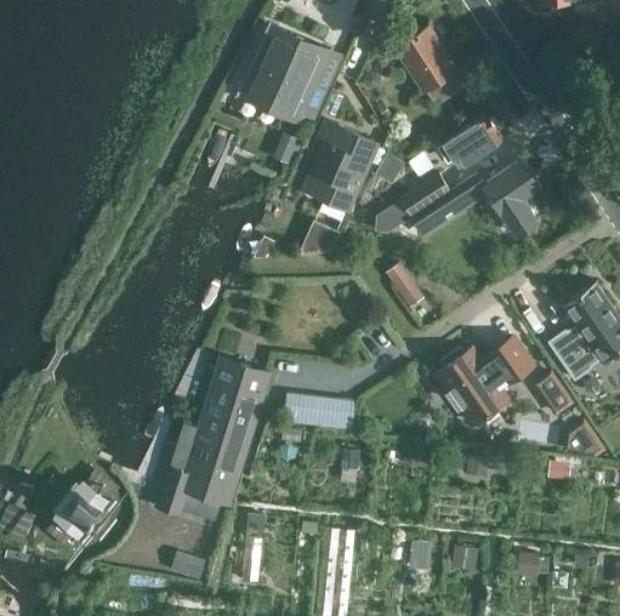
[(428,29),(394,51),(424,96),(427,93),(436,107),(460,91),(451,78),(458,74),(428,29)]
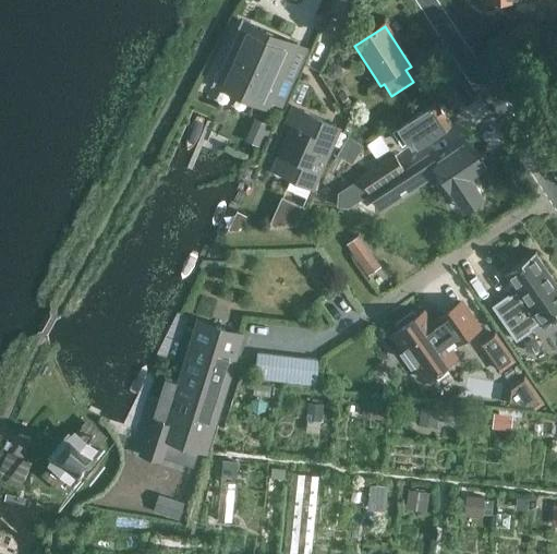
[(265,39),(243,29),(216,91),(269,113),(271,109),(282,113),(294,84),(285,80),(295,52),(269,40),(267,37),(265,39)]
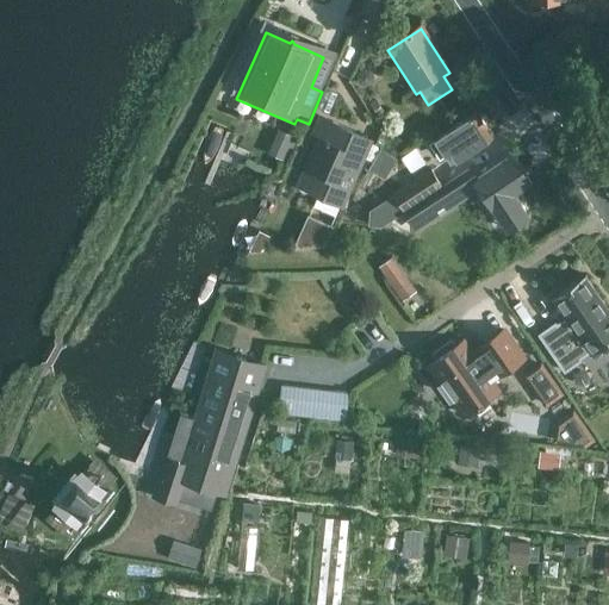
[(358,88),(364,89),(371,87),(372,80),(368,74),(362,72),(356,75),(354,82),(358,88)]
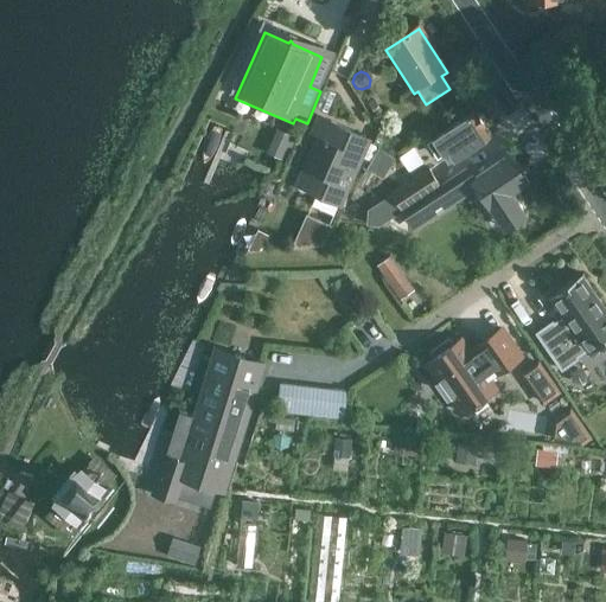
[(447,133),(433,142),(442,157),(448,153),(453,162),(461,157),(463,158),(491,138),(486,130),(486,129),(485,126),(486,122),(482,116),(478,115),(476,113),(447,132),(447,133)]
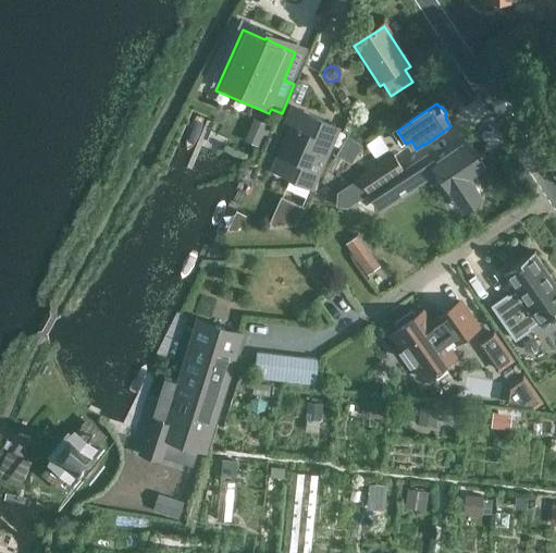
[(312,191),(332,146),(324,143),(331,127),(330,127),(329,130),(321,126),(322,124),(303,115),(301,119),(289,113),(284,125),(291,128),(278,158),(271,173),(289,181),(312,191)]
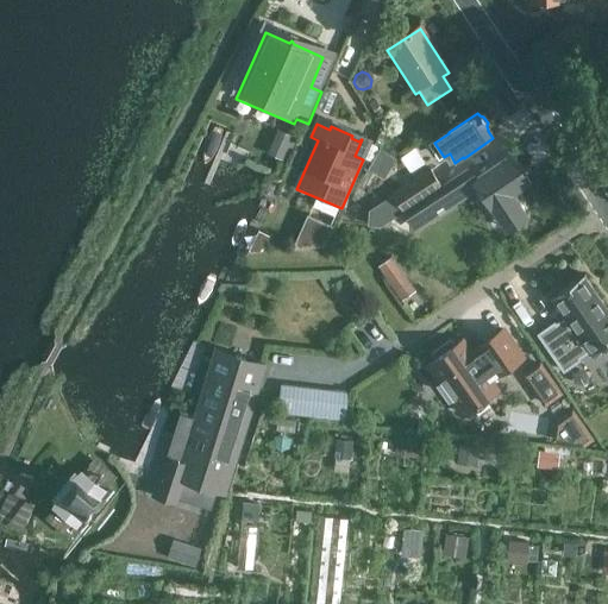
[(403,146),(392,139),(382,152),(394,161),(403,146)]
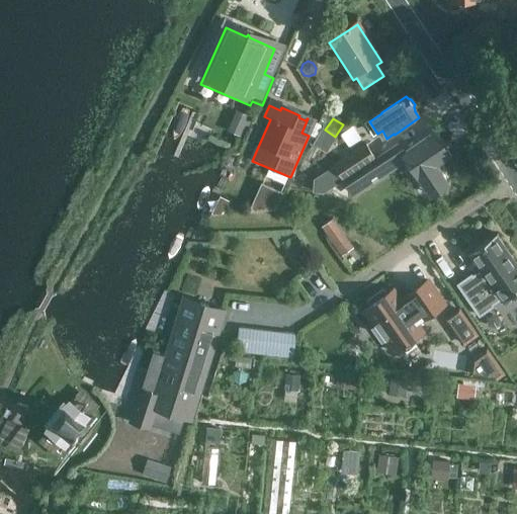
[(243,141),(248,131),(232,123),(227,133),(243,141)]
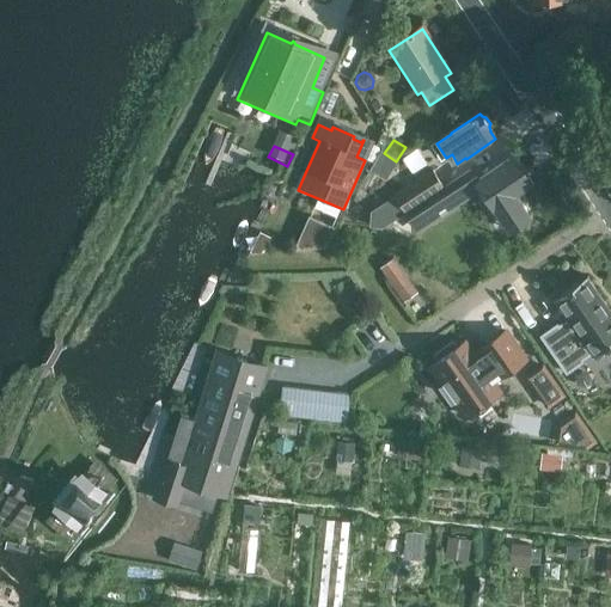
[(399,163),(382,154),(370,176),(386,184),(399,163)]
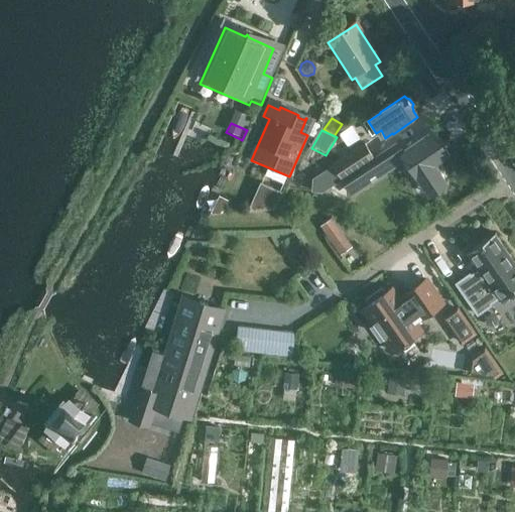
[(447,185),(435,167),(445,160),(443,158),(428,136),(400,154),(397,150),(381,161),(344,184),(351,196),(400,163),(402,167),(407,164),(415,177),(416,178),(415,179),(427,199),(447,185)]
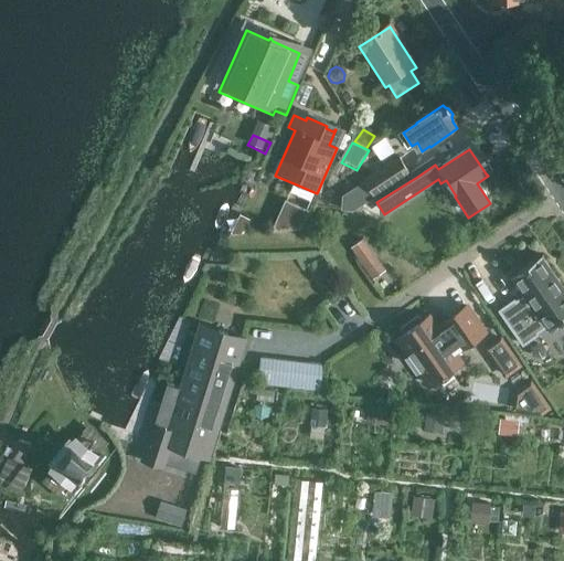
[(397,160),(362,183),(364,187),(373,200),(408,177),(402,167),(397,160)]
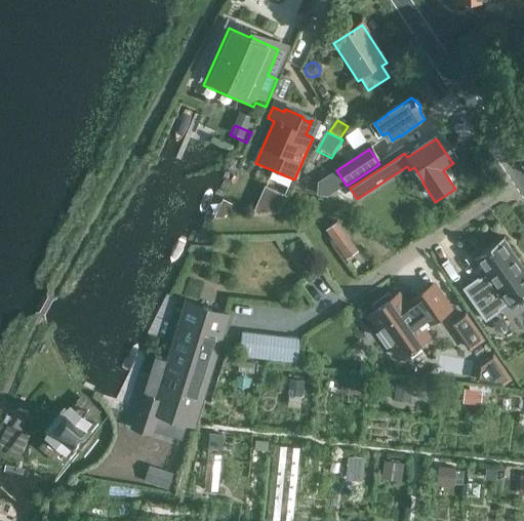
[(317,188),(317,198),(327,198),(347,186),(338,173),(317,188)]
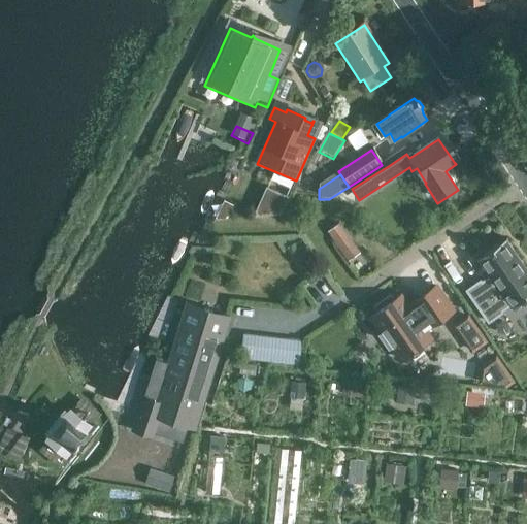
[(253,220),(280,217),(289,200),(265,190),(253,220)]
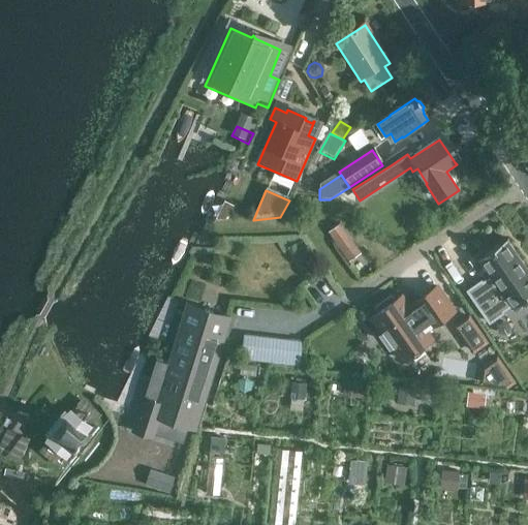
[(329,235),(348,264),(359,256),(339,227),(329,235)]
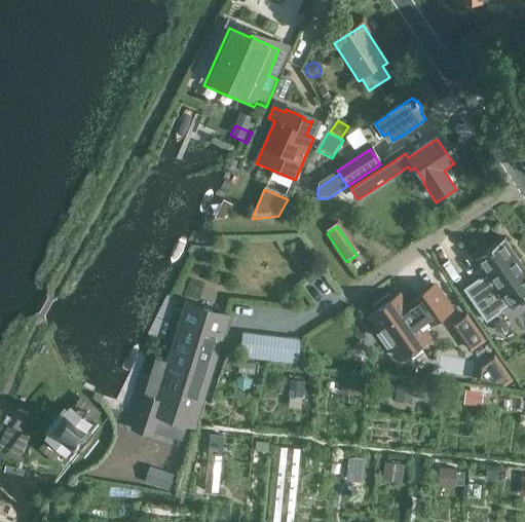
[(479,283),(465,293),(487,325),(501,314),(499,311),(508,306),(511,310),(509,311),(510,312),(524,301),(524,271),(504,243),(505,243),(505,241),(475,262),(476,263),(477,263),(489,281),(481,286),(479,283)]
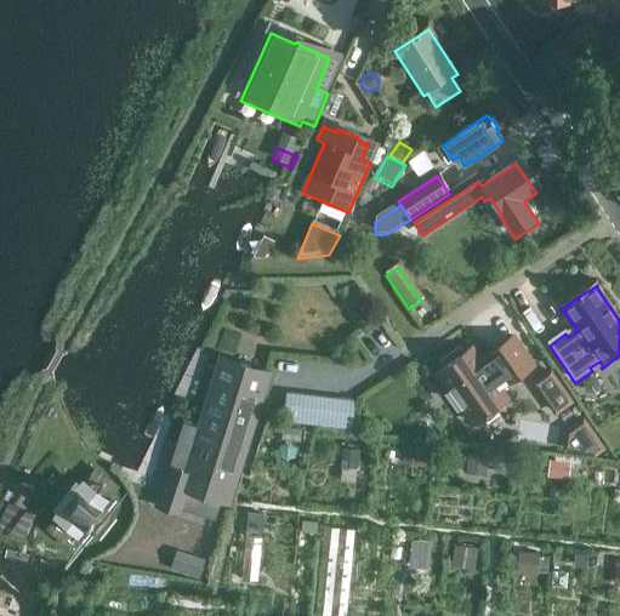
[(442,370),(436,375),(472,427),(506,404),(498,392),(507,386),(508,387),(532,370),(511,338),(487,355),(489,359),(479,365),(468,351),(462,355),(459,351),(439,365),(442,370)]
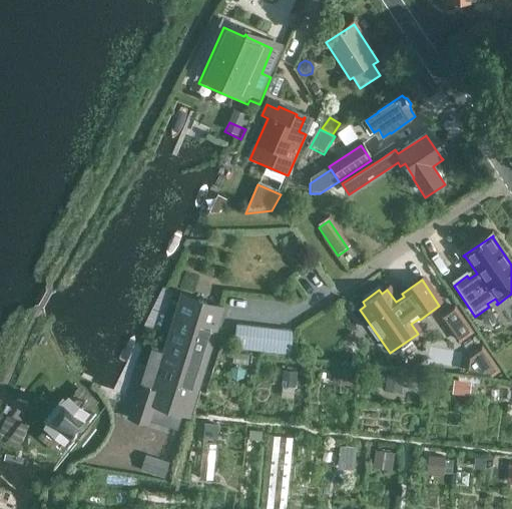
[(203,370),(221,312),(183,300),(165,358),(203,370)]
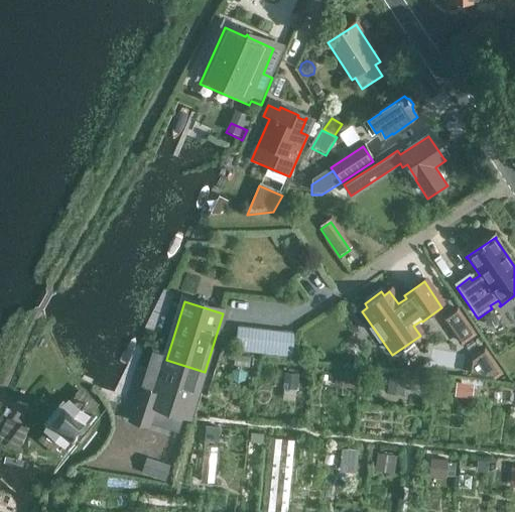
[(457,311),(443,322),(461,346),(474,337),(457,311)]
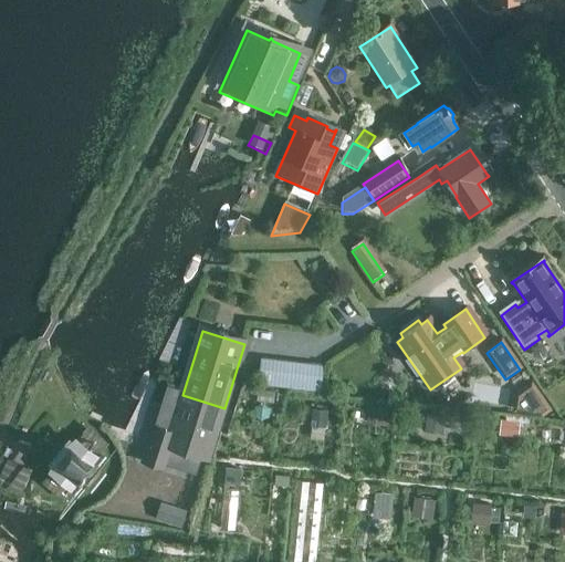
[(261,364),(259,386),(318,393),(322,372),(305,370),(303,389),(272,386),(274,366),(261,364)]
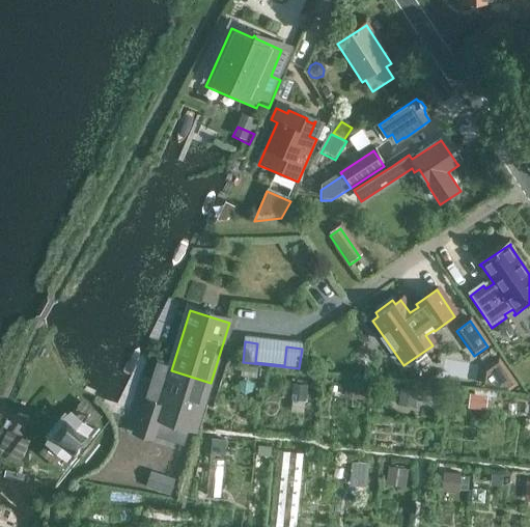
[(517,385),(499,361),(485,370),(483,386),(509,390),(517,385)]
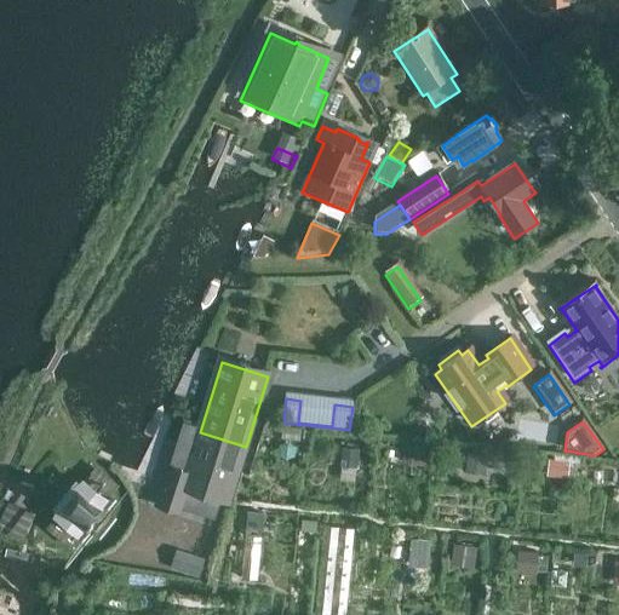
[(246,447),(200,432),(187,476),(170,471),(158,511),(181,518),(188,495),(227,509),(246,447)]
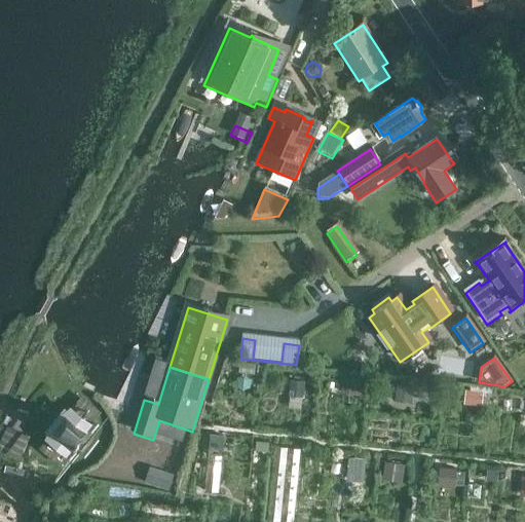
[(64,406),(42,435),(46,437),(44,440),(48,443),(53,454),(66,456),(69,458),(72,456),(75,459),(77,456),(88,464),(104,443),(98,439),(99,432),(88,425),(95,417),(77,404),(71,412),(64,406)]
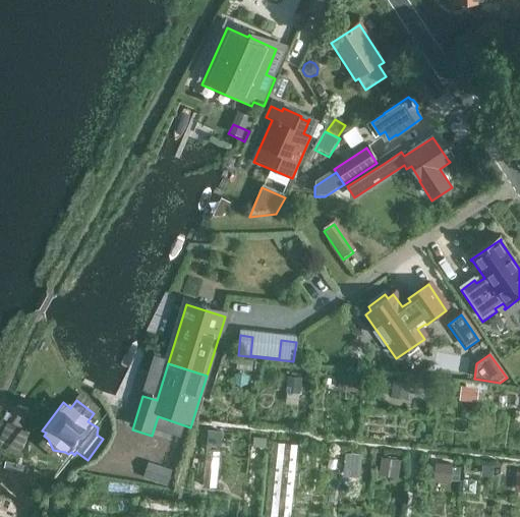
[(0,448),(16,456),(25,436),(5,427),(0,439),(0,448)]
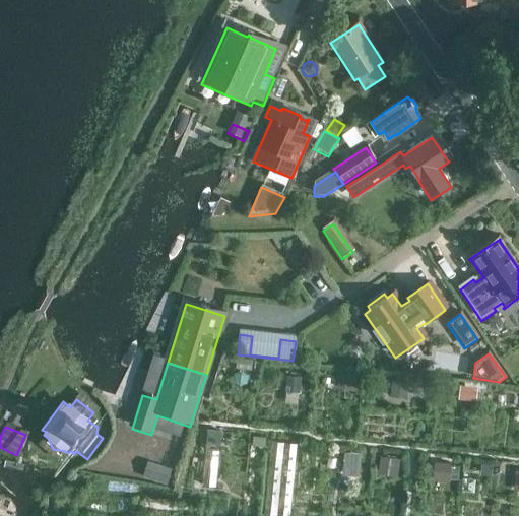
[(201,429),(199,486),(218,487),(220,430),(201,429)]
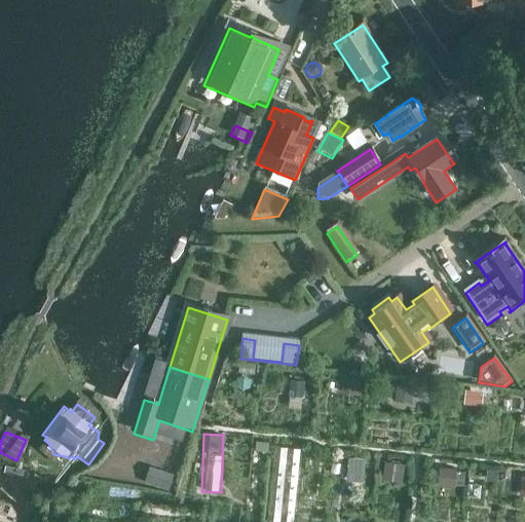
[(300,474),(301,449),(276,448),(275,473),(300,474)]
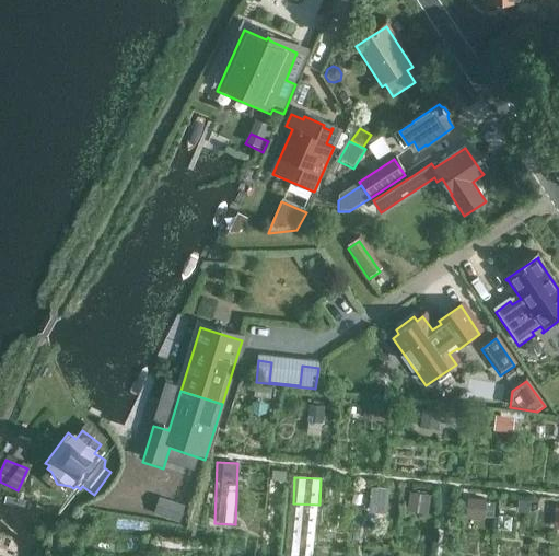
[(371,512),(387,513),(389,489),(372,488),(371,512)]
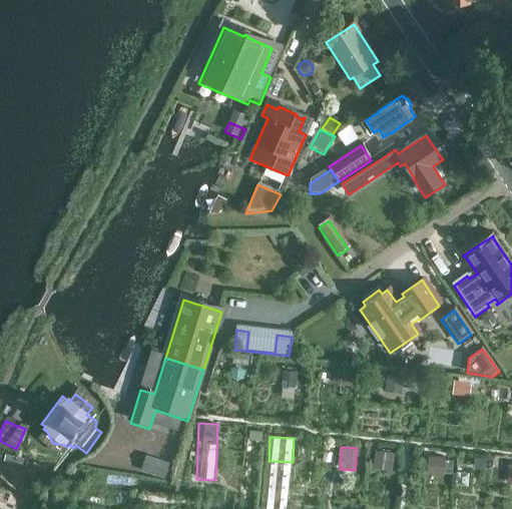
[(374,469),(393,470),(394,453),(376,452),(374,469)]
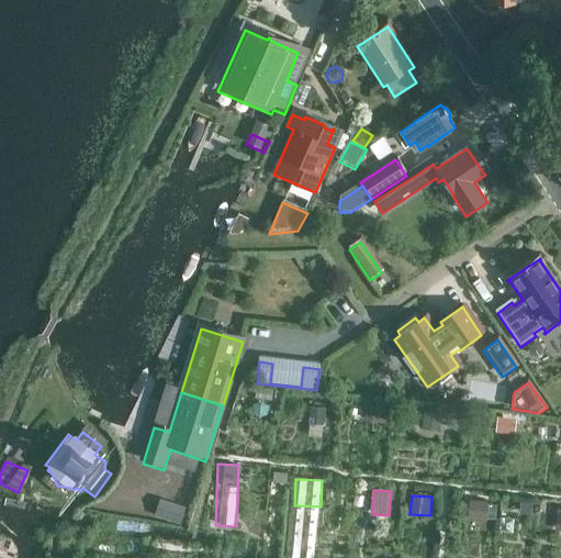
[(468,520),(486,522),(490,503),(471,500),(468,520)]
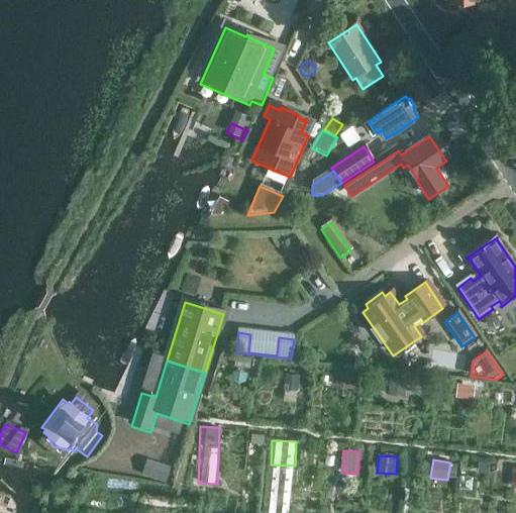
[(143,460),(138,477),(161,484),(167,469),(143,460)]
